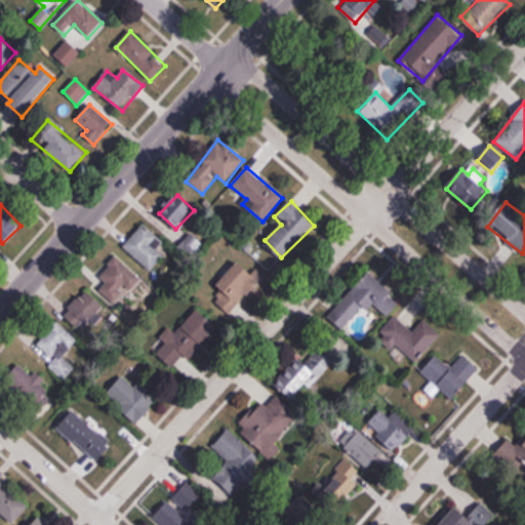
[(149,272),(164,256),(153,245),(159,240),(145,226),(123,246),(149,272)]
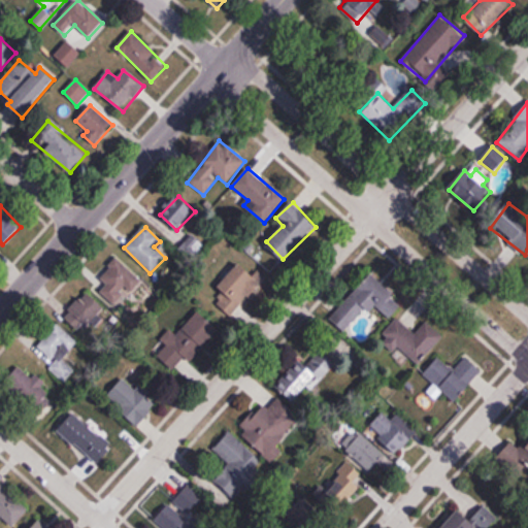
[(116,306),(140,282),(117,257),(97,276),(106,286),(100,291),(116,306)]
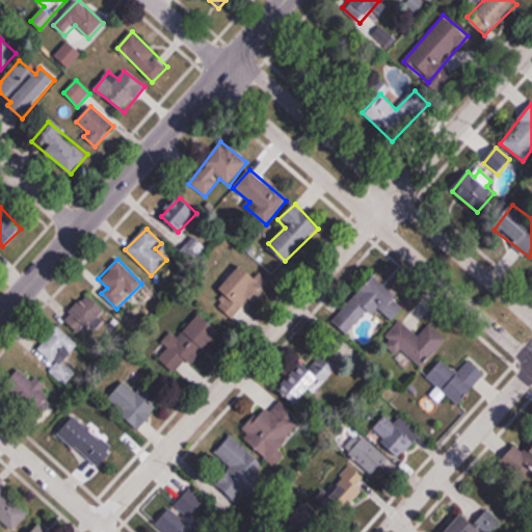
[(231,316),(259,281),(239,265),(211,300),(231,316)]
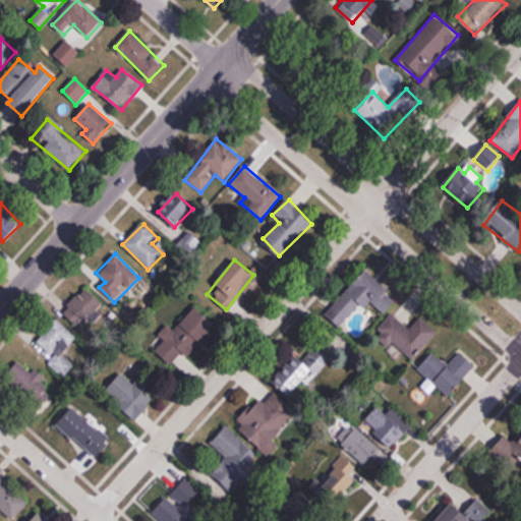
[(360,306),(358,305),(381,282),(368,270),(325,315),(339,329),(360,306)]
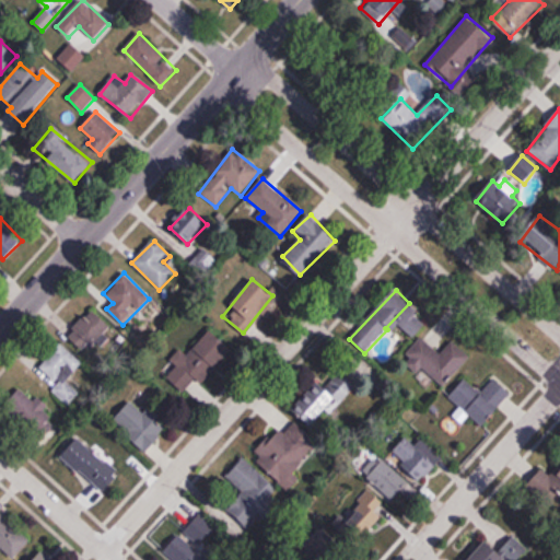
[(67,335),(85,353),(111,327),(92,310),(67,335)]
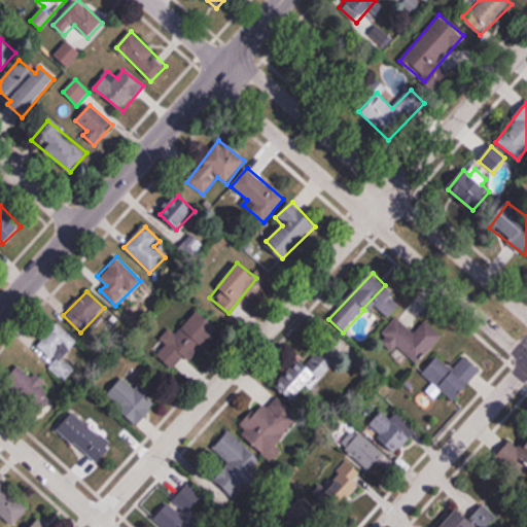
[(177,335),(169,328),(160,340),(166,345),(156,355),(176,373),(217,325),(199,310),(177,335)]
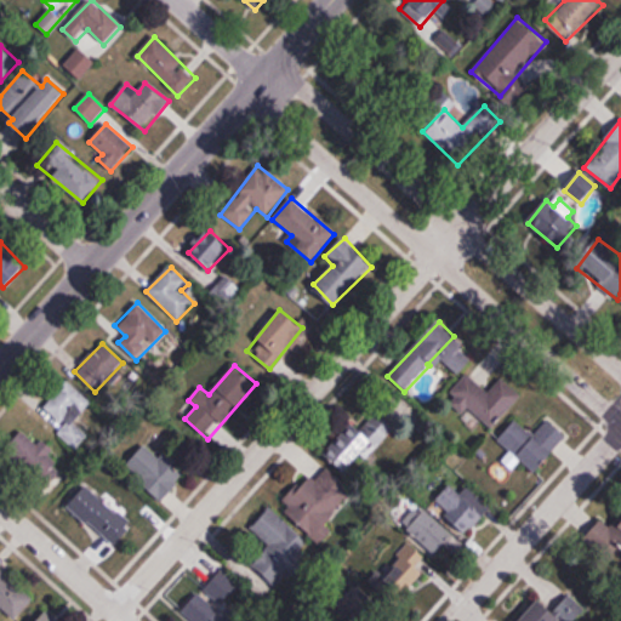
[(485,432),(520,399),(500,376),(484,391),(469,375),(449,393),(485,432)]
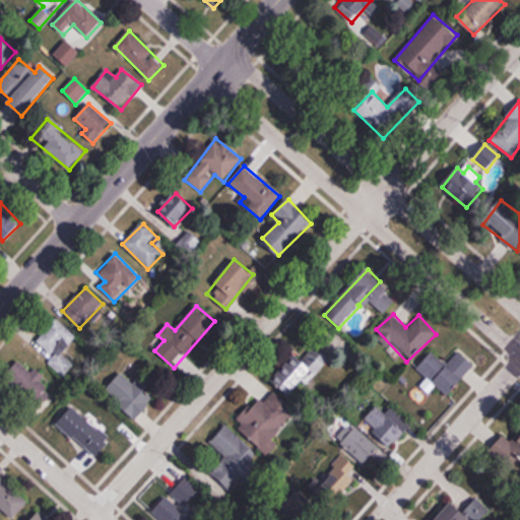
[(76,338),(58,319),(31,345),(61,377),(72,366),(60,353),(76,338)]
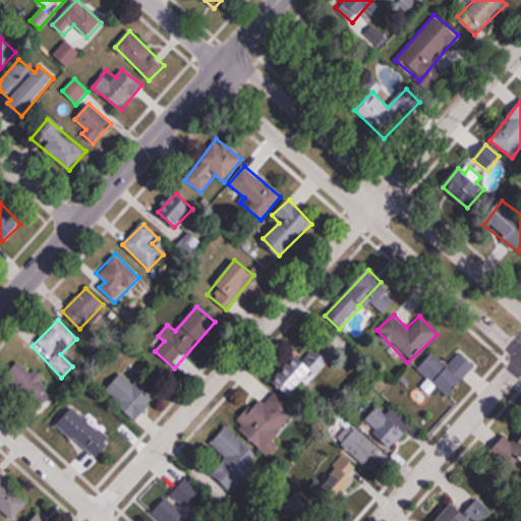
[(276,379),(293,395),(328,359),(311,343),(276,379)]
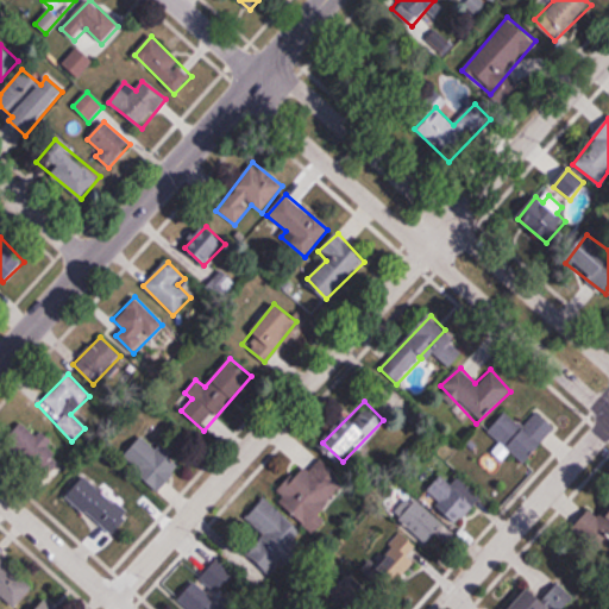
[(489,432),(522,464),(556,429),(538,413),(523,427),(508,412),(489,432)]
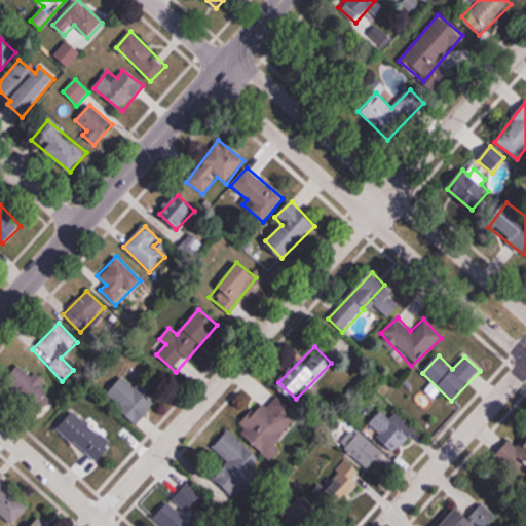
[(51,396),(21,366),(4,383),(34,413),(51,396)]
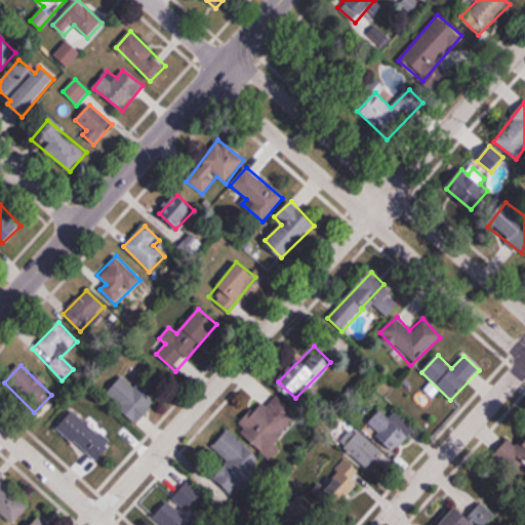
[(106,394),(136,423),(155,404),(125,374),(106,394)]
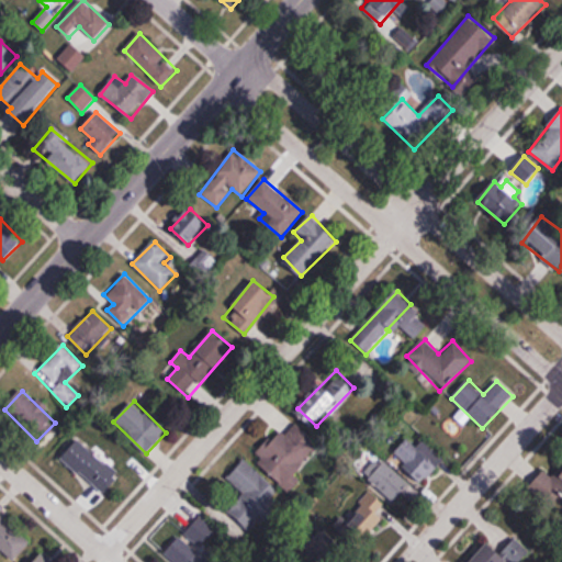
[(289,492),(300,480),(294,474),(317,450),(291,426),(257,462),(289,492)]
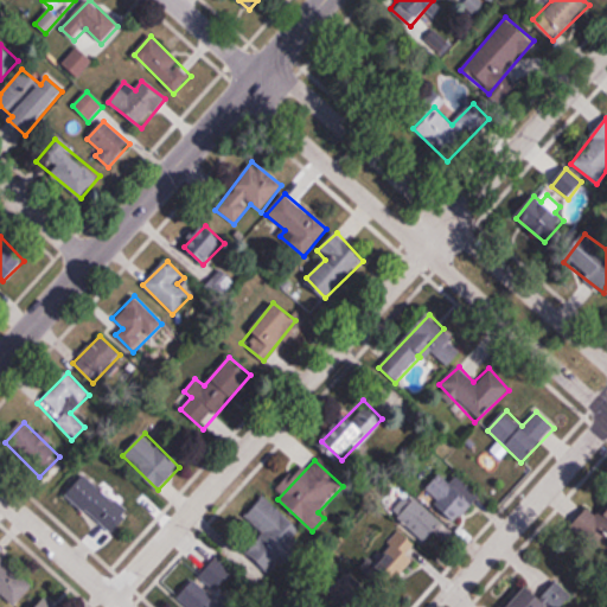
[(68,496),(112,535),(131,512),(87,474),(68,496)]
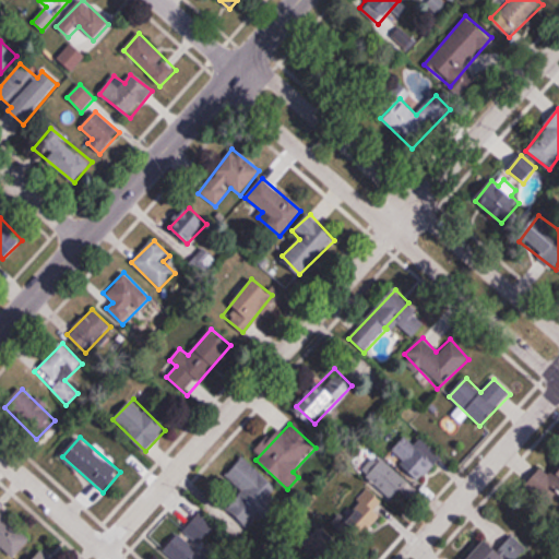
[(415,445),(405,437),(390,453),(419,482),(442,459),(421,438),(415,445)]
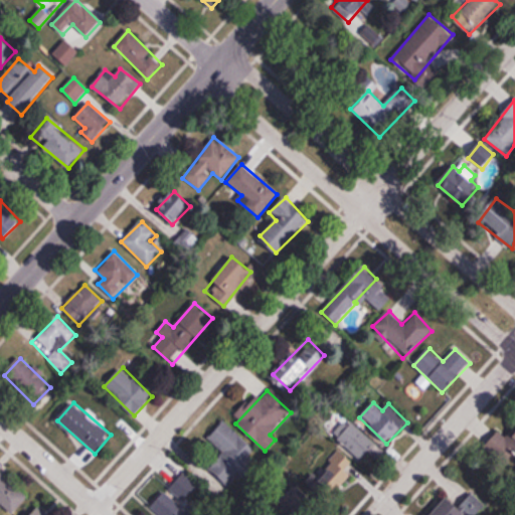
[(360,461),(375,446),(348,418),(333,435),(360,461)]
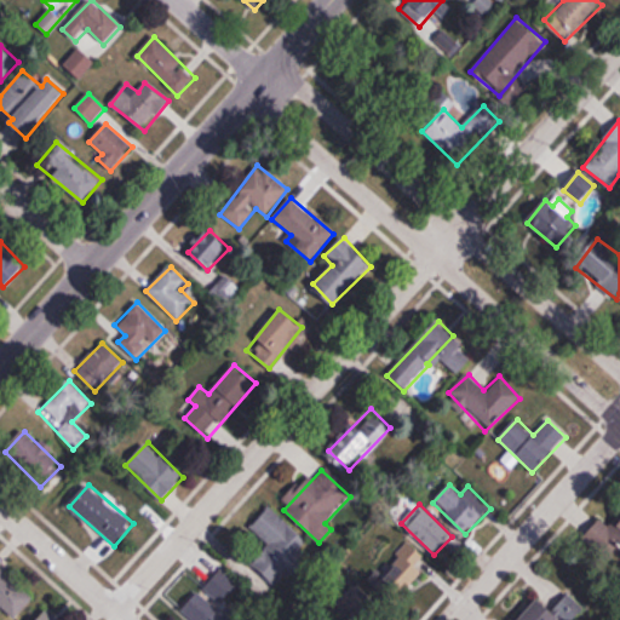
[(602,556),(619,540),(619,506),(585,534),(602,556)]
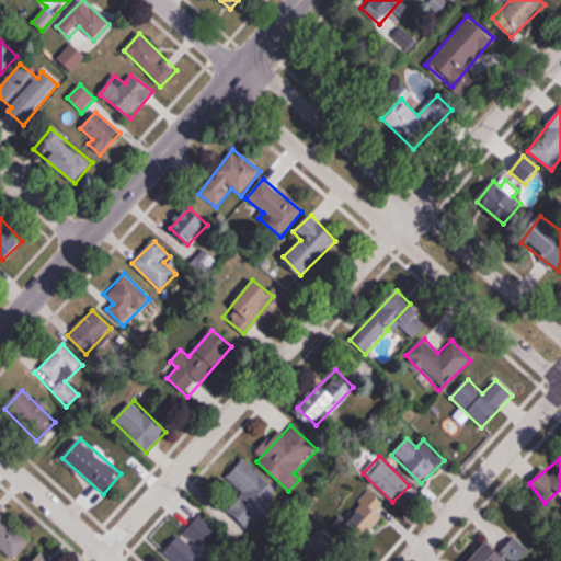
[(278,491),(244,459),(227,477),(243,493),(228,510),(245,526),(278,491)]
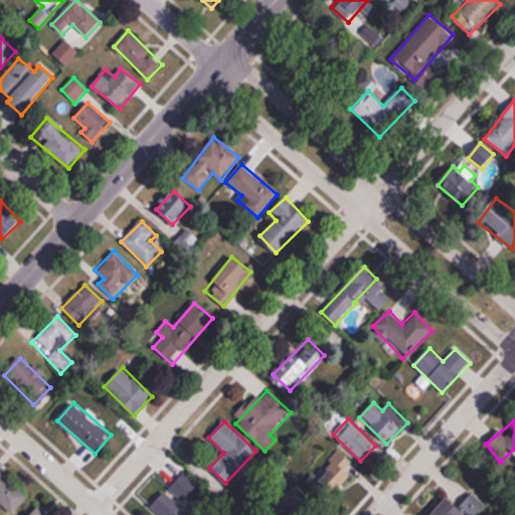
[(356,466),(341,453),(315,482),(329,495),(356,466)]
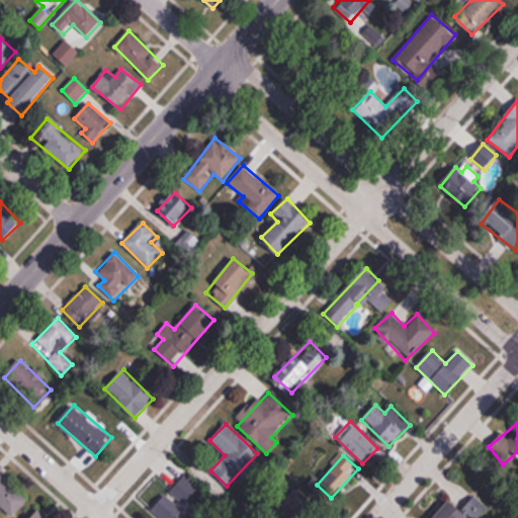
[(12,517),(27,501),(0,476),(0,509),(1,508),(12,517)]
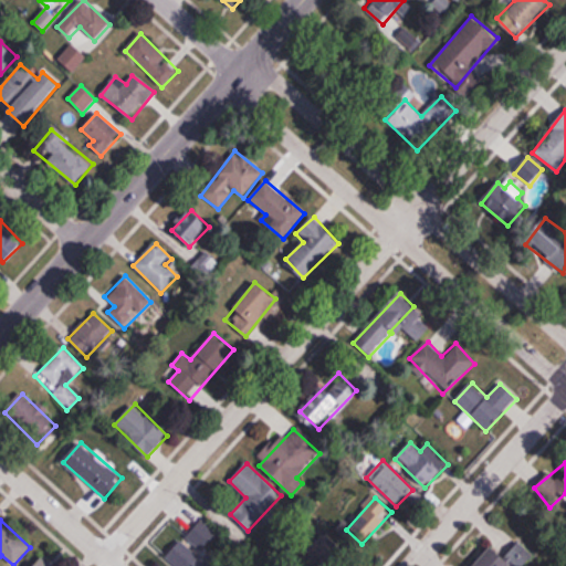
[(217,534),(201,520),(185,537),(201,553),(217,534)]
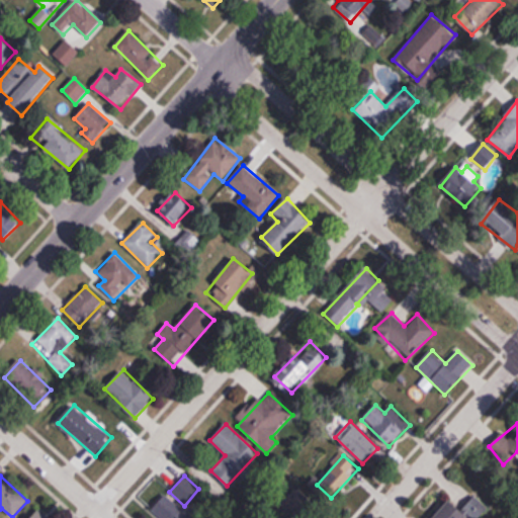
[(152,509),(160,517),(188,517),(166,495),(152,509)]
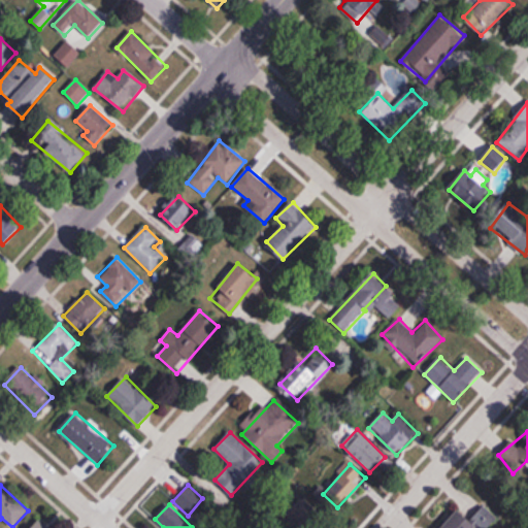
[(471,518),(462,508),(442,527),(487,527),(495,520),(482,506),(471,518)]
